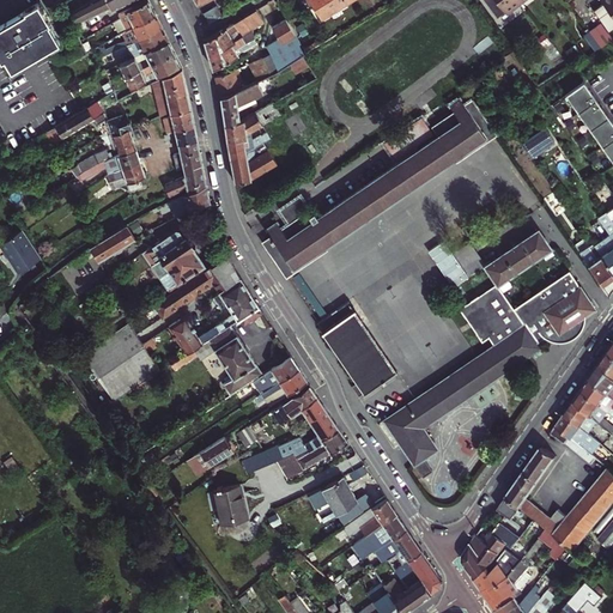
[(41,0),(38,1),(50,22),(52,20),(41,0)]
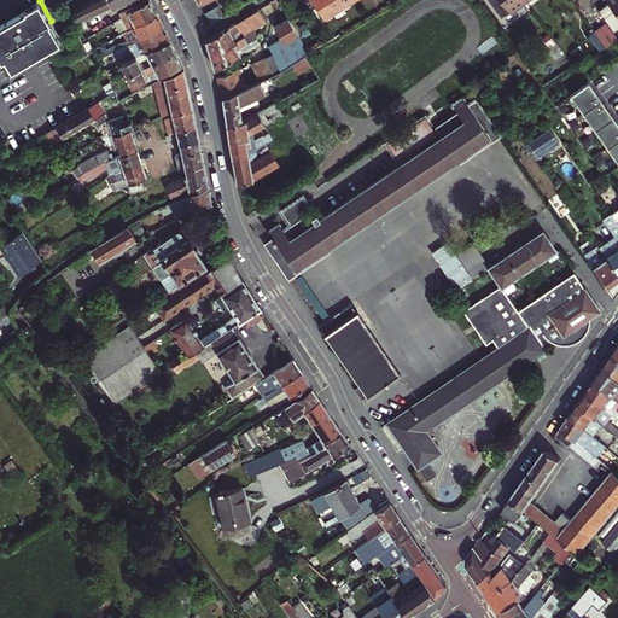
[(70,10),(77,23),(108,6),(110,10),(127,0),(87,0),(74,7),(70,10)]
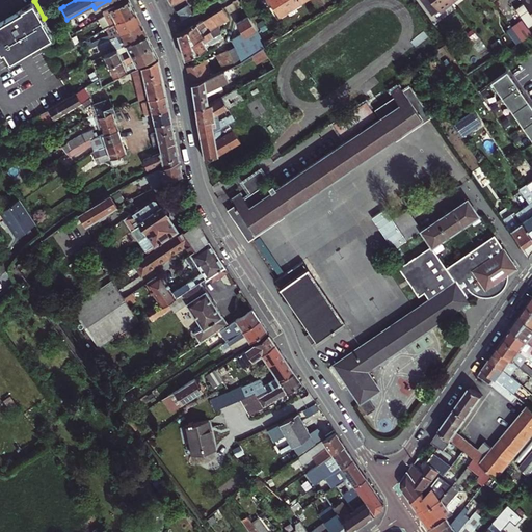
[(111,24),(115,22),(134,11),(131,5),(128,0),(125,0),(116,4),(103,11),(104,15),(108,22),(111,24)]
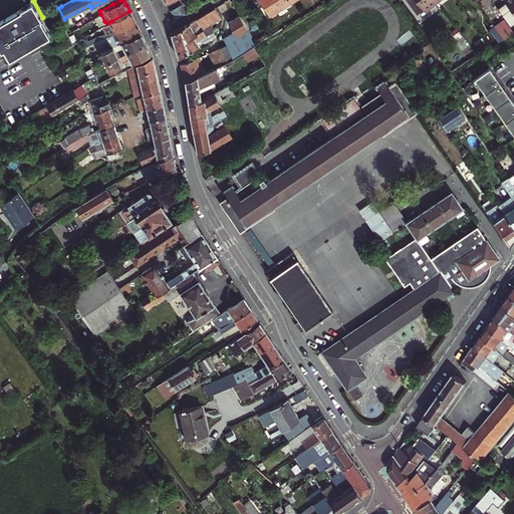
[(289,0),(258,0),(268,14),(289,0)]
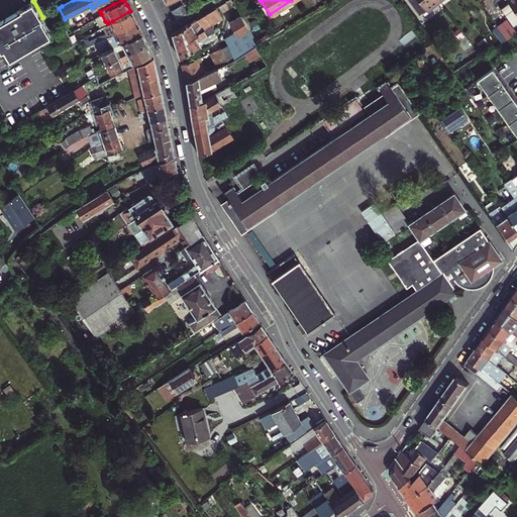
[(443,4),(439,0),(410,0),(424,18),(443,4)]
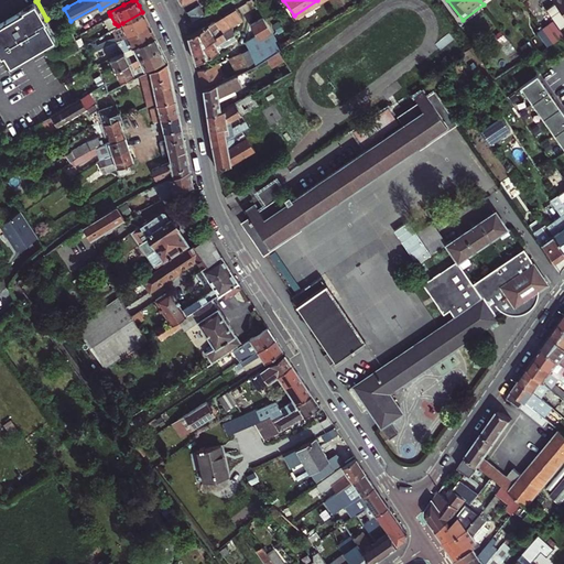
[(529,9),(540,1),(540,0),(525,0),(523,2),(529,9)]
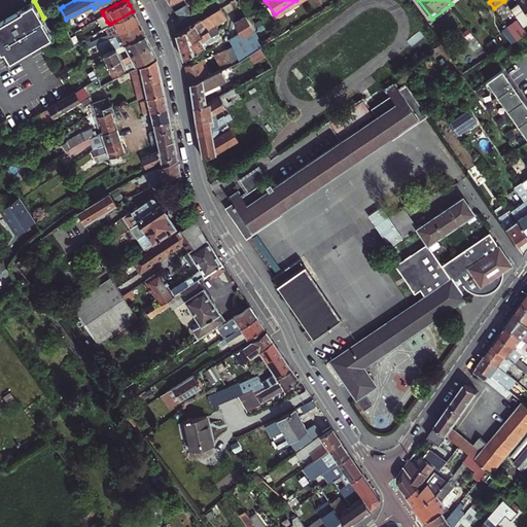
[(526,0),(520,0),(518,2),(526,14),(526,0)]
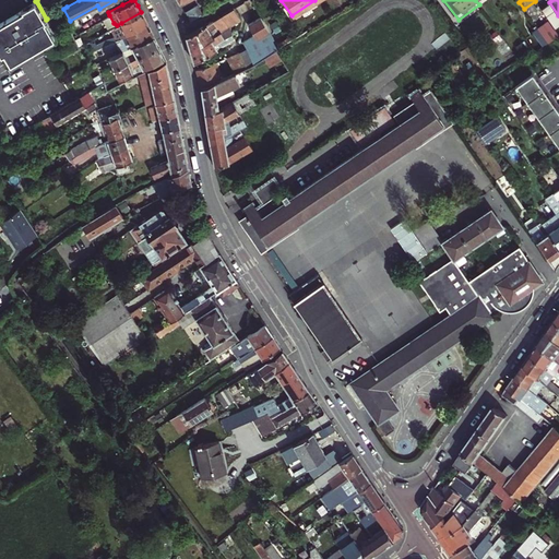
[(4,52),(10,63),(46,42),(54,37),(44,21),(46,20),(35,1),(22,9),(23,10),(0,23),(0,51),(1,55),(2,54),(4,52)]
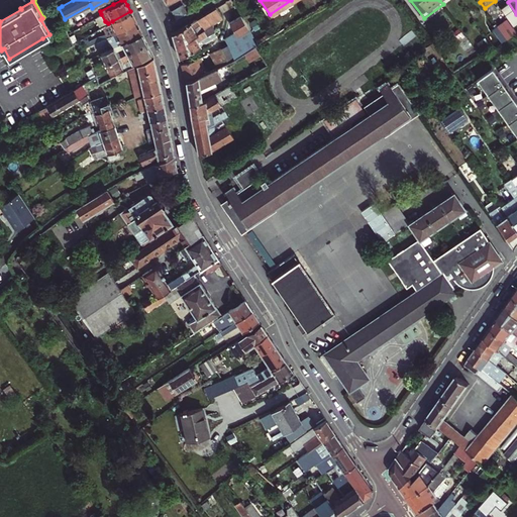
[(516,23),(516,19),(507,6),(501,10),(514,26),(516,23)]
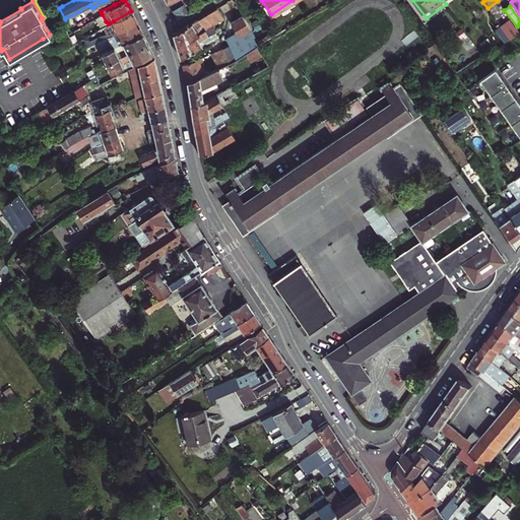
[(188,13),(184,7),(175,12),(179,19),(188,13)]
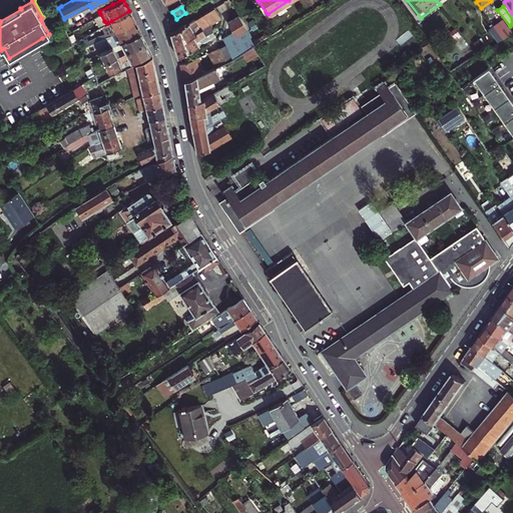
[(204,13),(211,24),(220,18),(214,7),(204,13)]
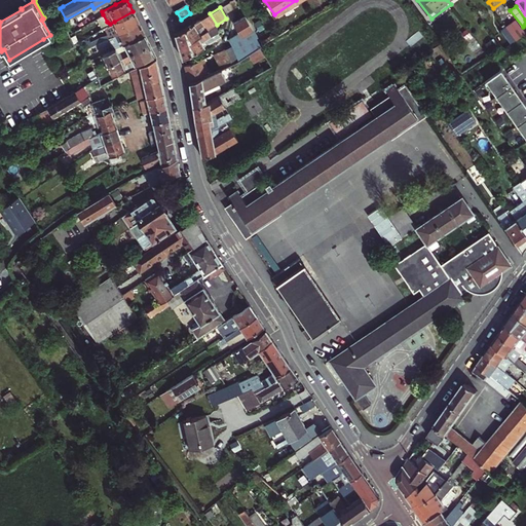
[(133,11),(114,22),(117,29),(119,33),(139,23),(136,16),(133,11)]
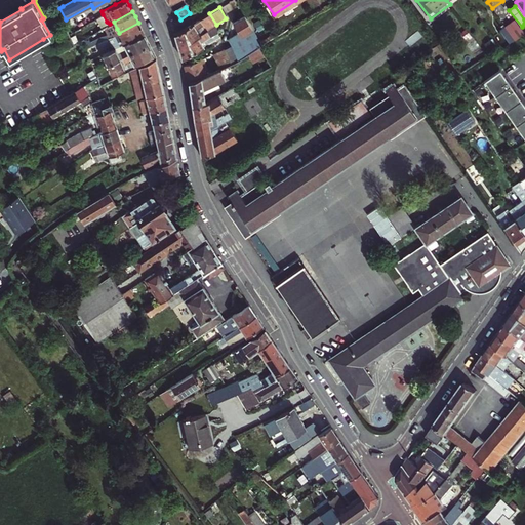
[(176,40),(178,45),(188,40),(189,42),(215,25),(216,25),(209,13),(192,25),(175,34),(176,40)]
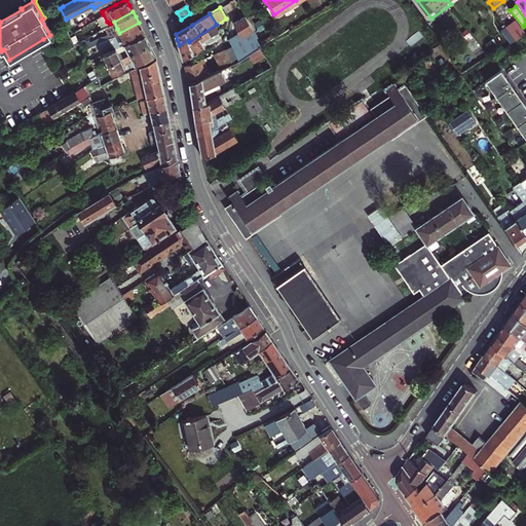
[(262,47),(263,46),(243,16),(233,22),(238,30),(227,36),(236,54),(248,50),(251,54),(262,47)]
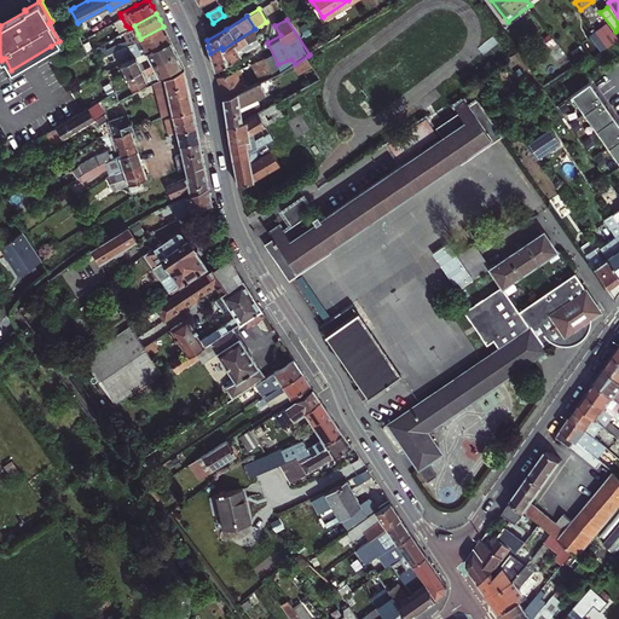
[(618,39),(618,38),(608,24),(597,33),(608,47),(618,39)]
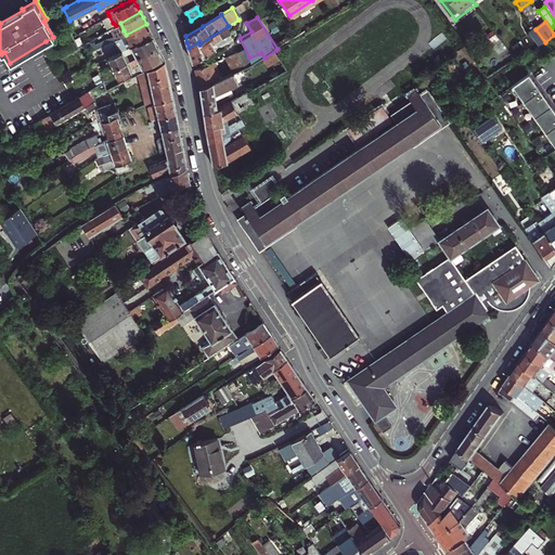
[(127,38),(131,46),(152,36),(149,29),(146,24),(126,35),(127,38)]
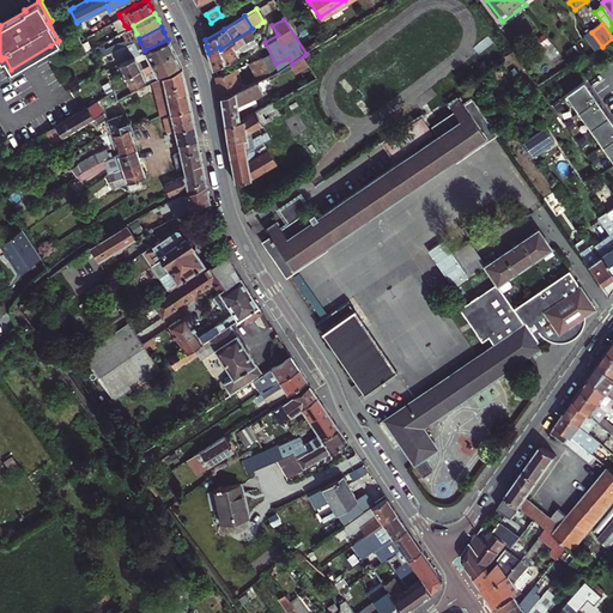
[(211,61),(213,68),(256,44),(252,29),(220,49),(219,47),(208,53),(211,61)]
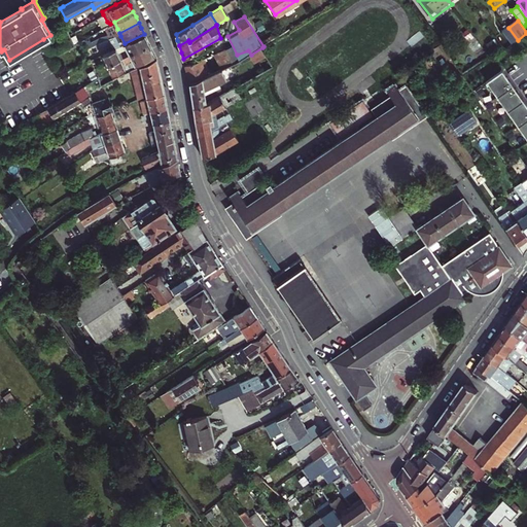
[(518,40),(508,28),(503,32),(512,43),(518,40)]
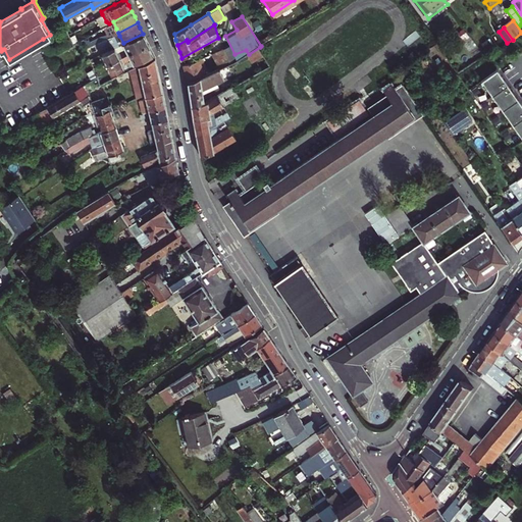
[(119,50),(122,56),(148,44),(143,34),(123,43),(125,48),(119,50)]
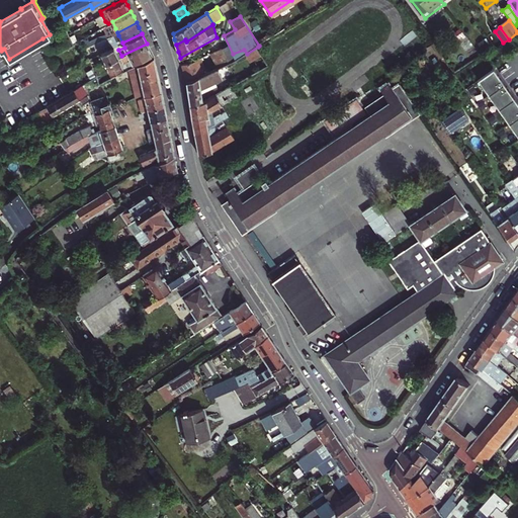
[(493,44),(488,36),(479,44),(484,51),(493,44)]
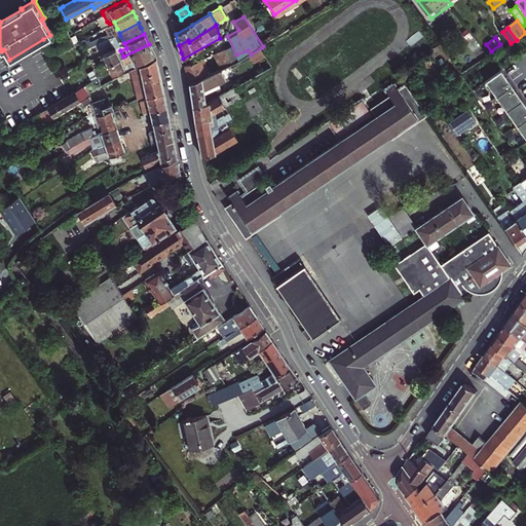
[(149,44),(123,57),(126,62),(133,60),(135,64),(154,54),(151,49),(149,44)]
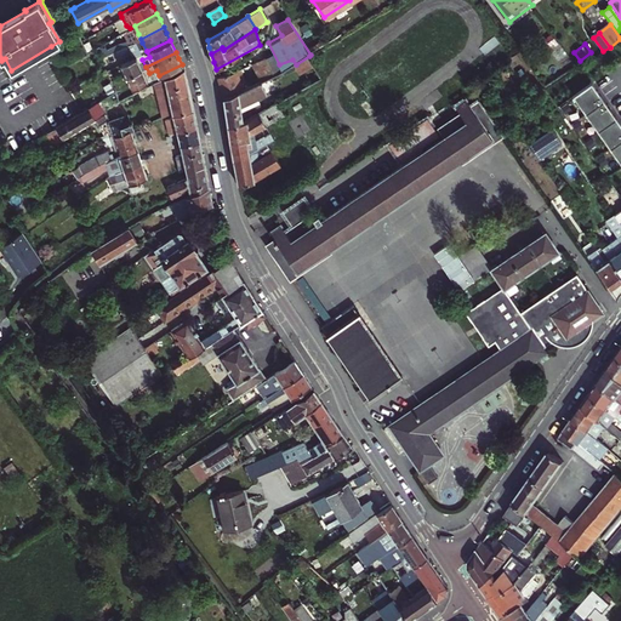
[(273,55),(265,58),(273,77),(289,69),(296,64),(292,60),(279,64),(273,55)]
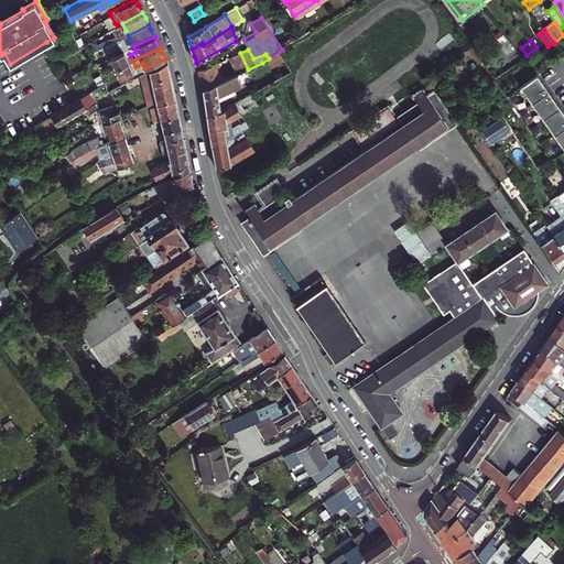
[(112,63),(115,68),(129,62),(123,51),(110,57),(112,63)]
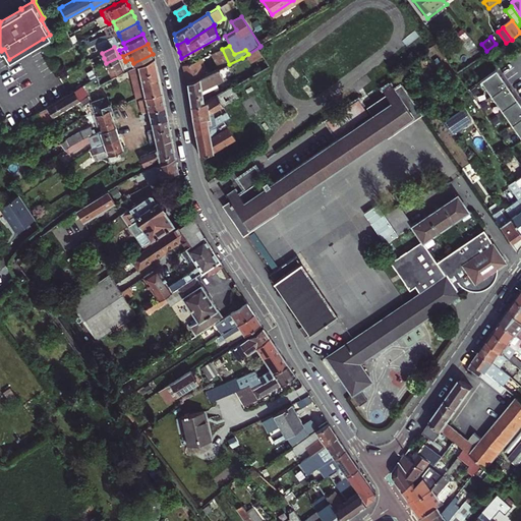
[(252,61),(265,55),(259,47),(248,54),(252,61)]
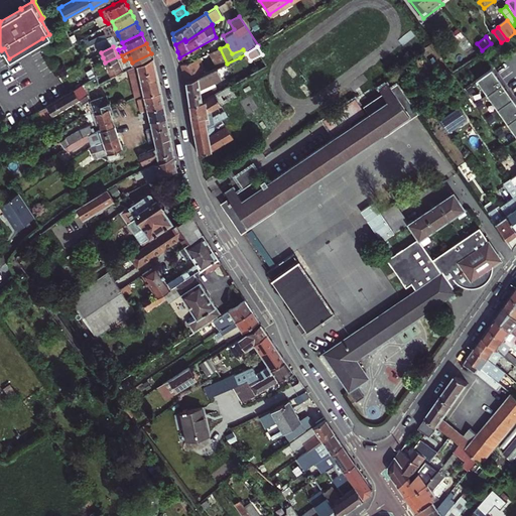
[(220,48),(209,53),(217,69),(227,63),(220,48)]
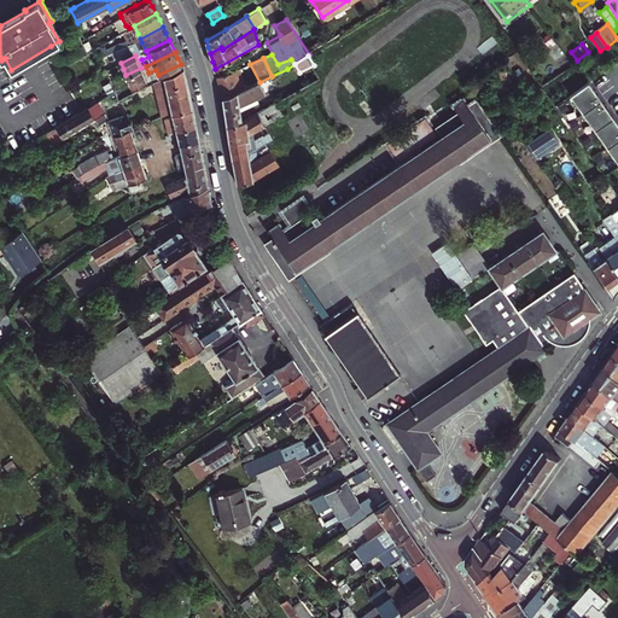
[(165,76),(169,94),(173,110),(173,114),(192,109),(187,88),(184,68),(182,66),(165,76)]
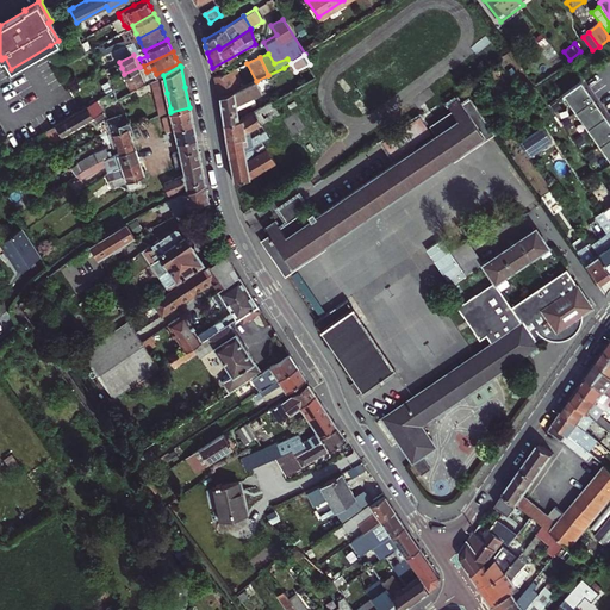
[(139,67),(124,74),(130,86),(138,81),(145,78),(139,67)]
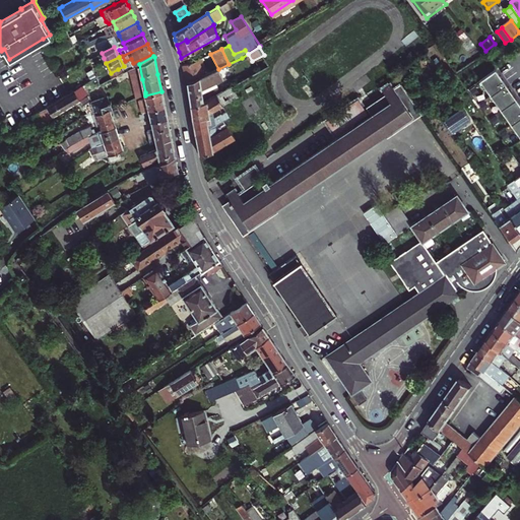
[(201,76),(196,60),(190,63),(183,66),(187,81),(201,76)]
